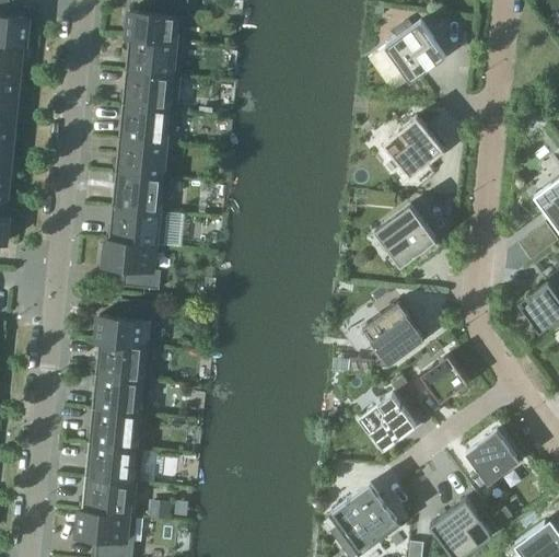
[(0,0),(0,43),(26,46),(28,21),(8,19),(9,0),(0,0)]
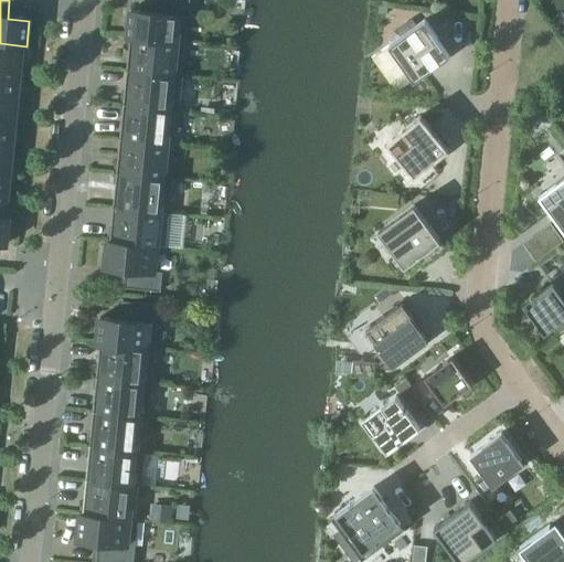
[(131,13),(129,38),(187,43),(191,1),(183,0),(155,0),(153,16),(131,13)]
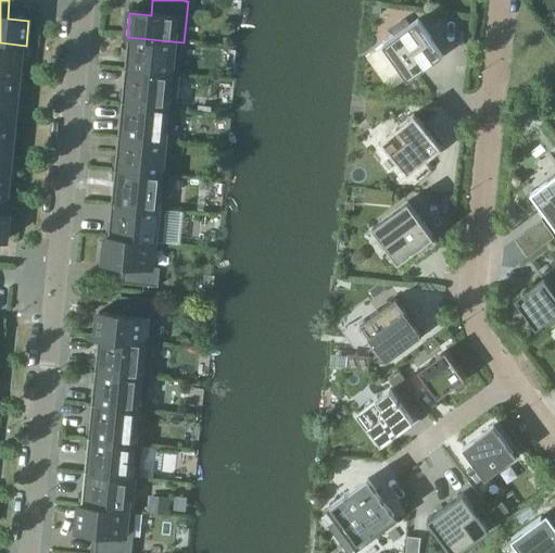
[(418,23),(399,37),(383,48),(408,83),(444,58),(418,23)]
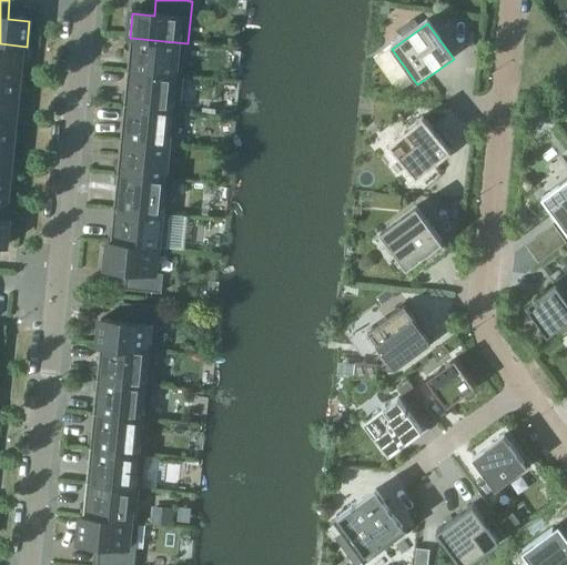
[(131,40),(128,72),(184,79),(188,43),(130,38),(130,40),(131,40)]
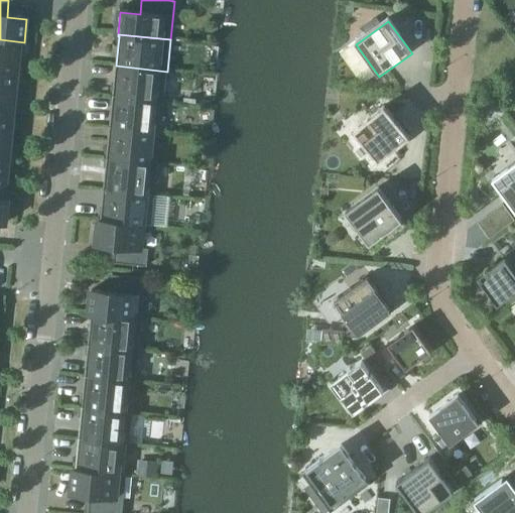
[(0,39),(0,62),(18,66),(20,43),(24,43),(24,42),(0,39)]
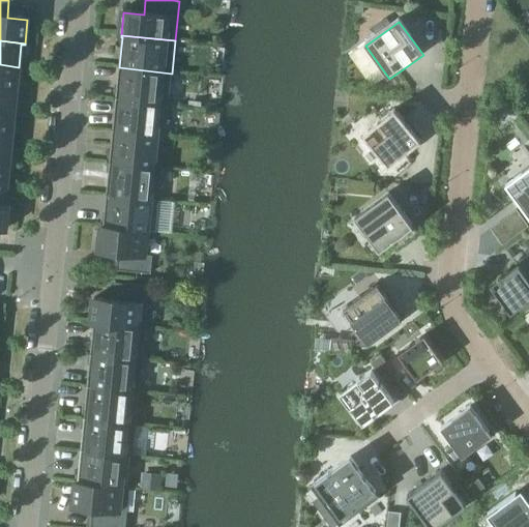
[(0,88),(17,90),(19,67),(0,64),(0,88)]
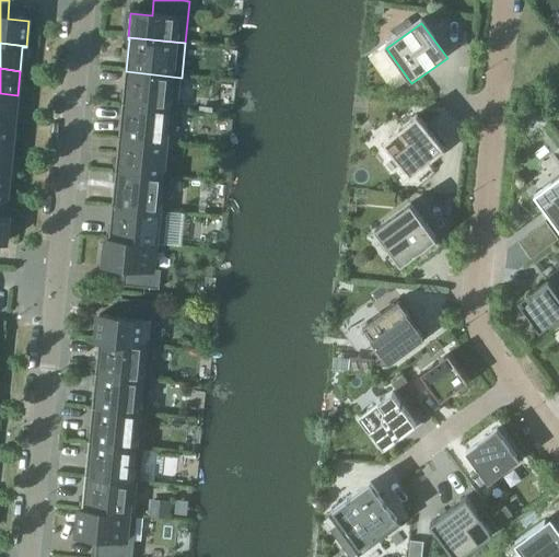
[(126,71),(123,105),(178,111),(182,78),(126,71)]
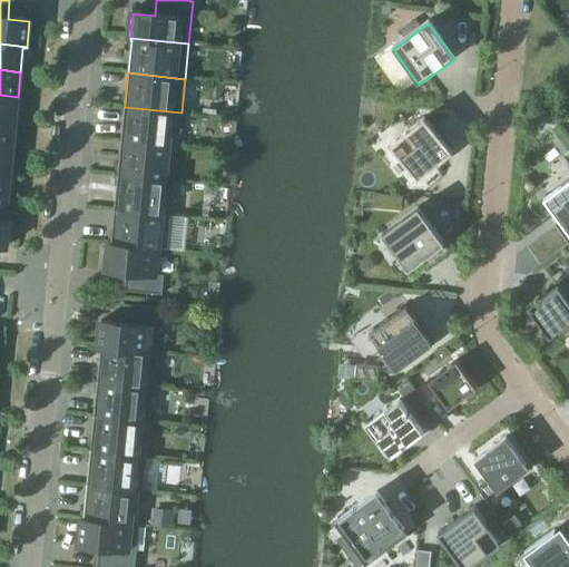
[(0,120),(16,123),(18,97),(0,95),(0,120)]
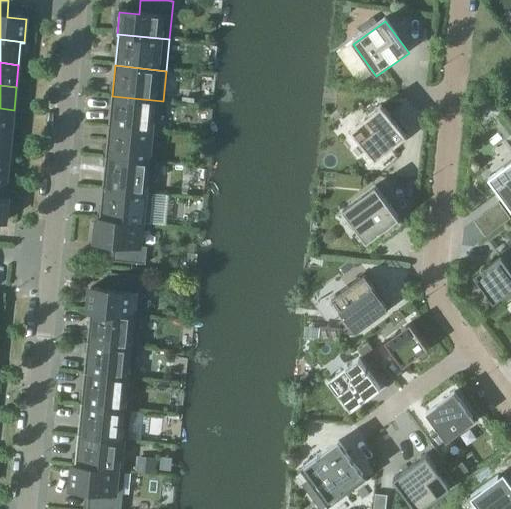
[(112,96),(109,127),(159,133),(163,101),(112,96)]
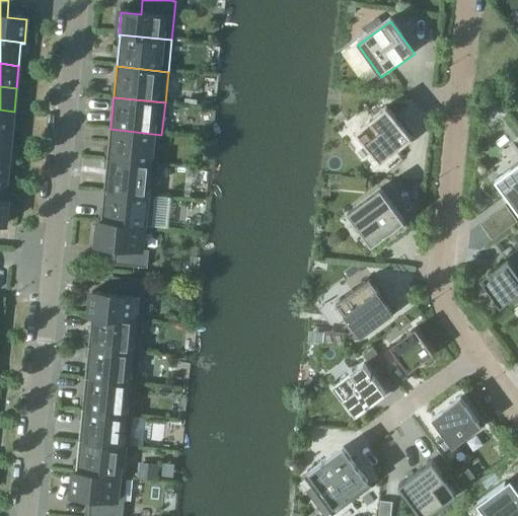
[(0,109),(0,133),(11,135),(14,112),(0,109)]
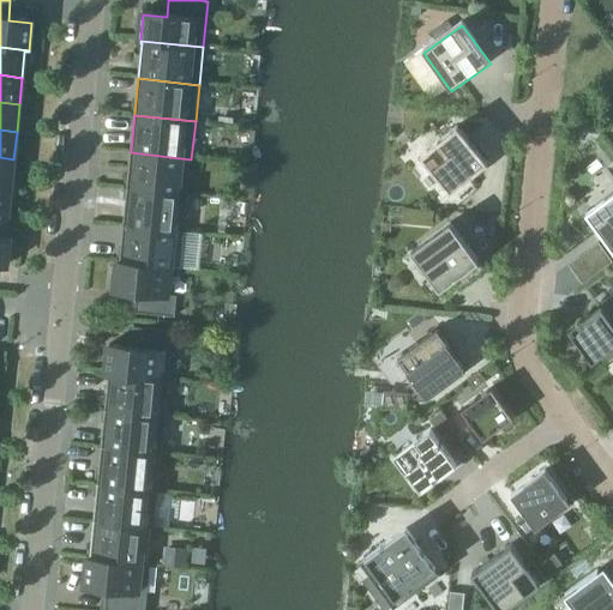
[(460,134),(420,162),(449,201),(487,173),(460,134)]
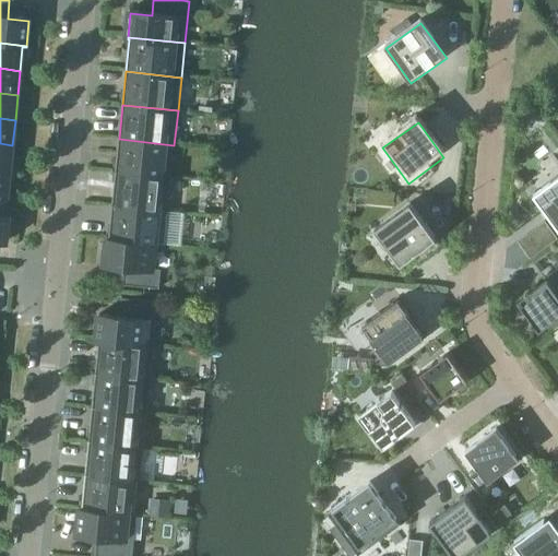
[(119,139),(116,174),(162,178),(165,150),(174,151),(174,145),(119,139)]
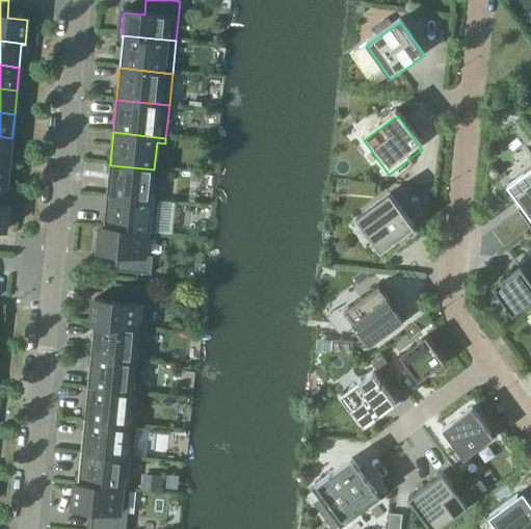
[(0,160),(9,161),(11,138),(0,136),(0,160)]
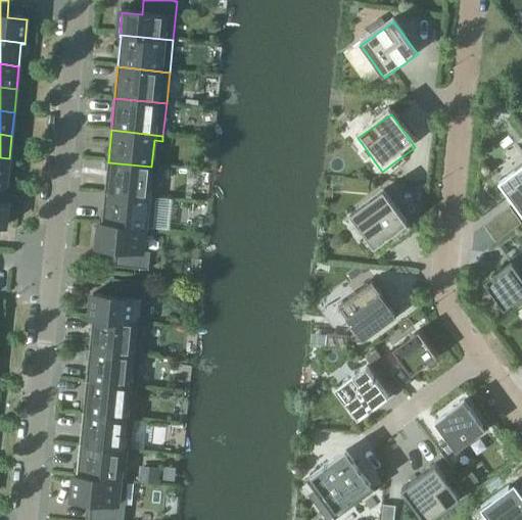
[(0,157),(0,181),(7,182),(9,158),(0,157)]
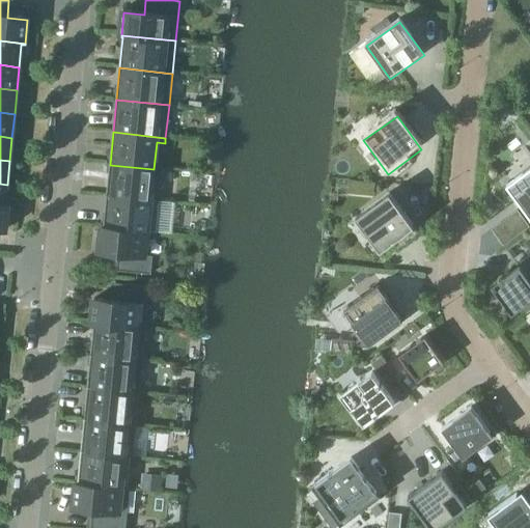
[(110,165),(107,197),(159,202),(162,170),(154,169),(110,165)]
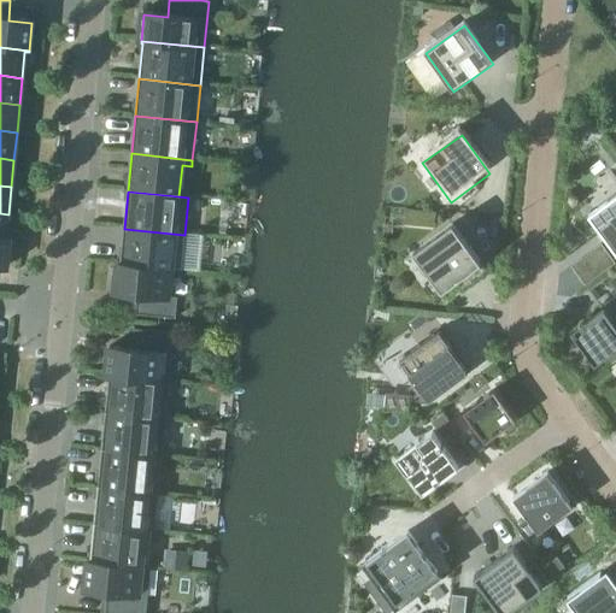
[(615,198),(590,217),(615,254),(615,198)]
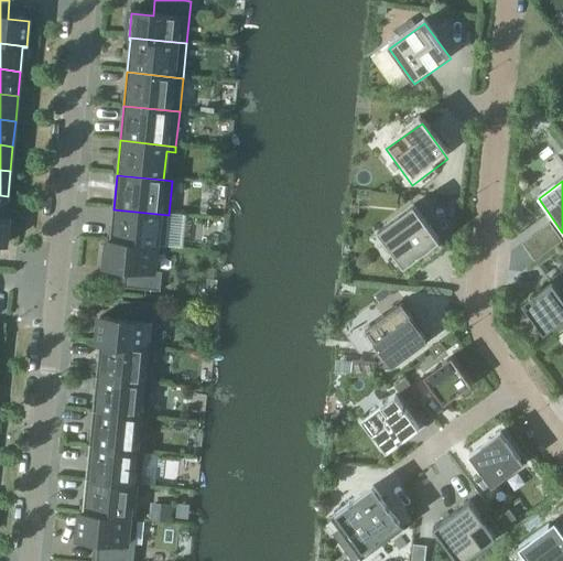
[(0,220),(9,222),(9,220),(6,220),(8,196),(0,195),(0,220)]
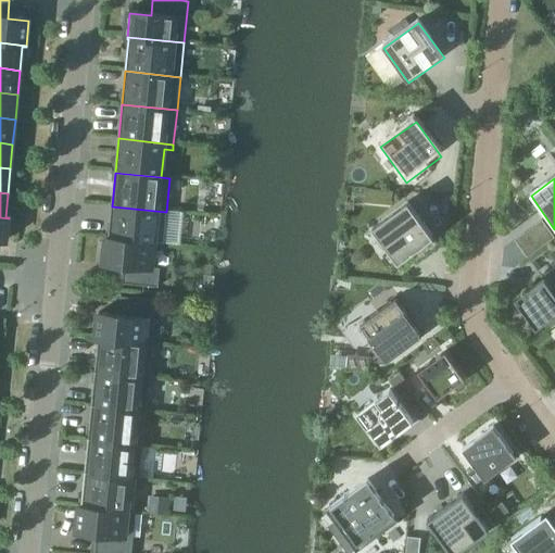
[(373,230),(399,266),(433,240),(408,205),(373,230)]
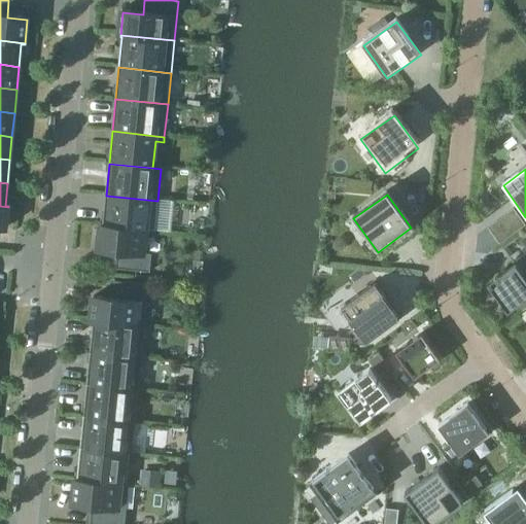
[(103,228),(146,232),(154,233),(158,201),(106,196),(103,228)]
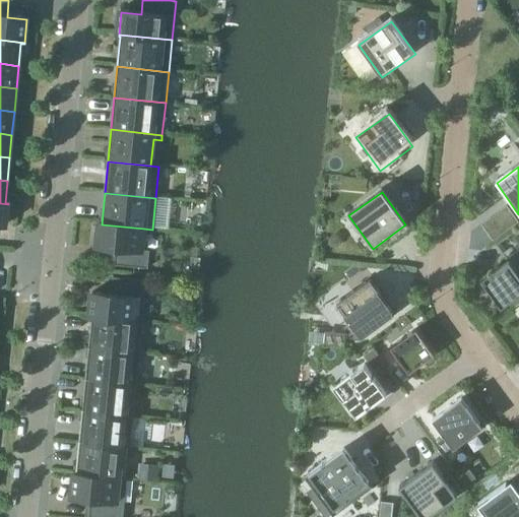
[(502,212),(493,218),(505,235),(514,228),(502,212)]
